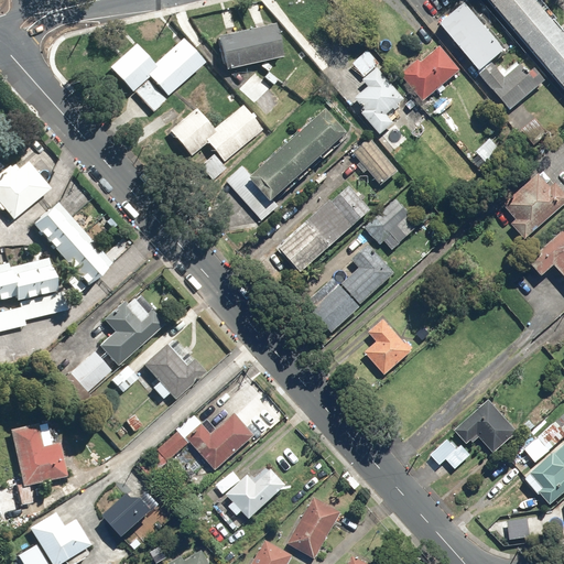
[(467,0),(442,22),(483,69),(508,49),(467,0)]
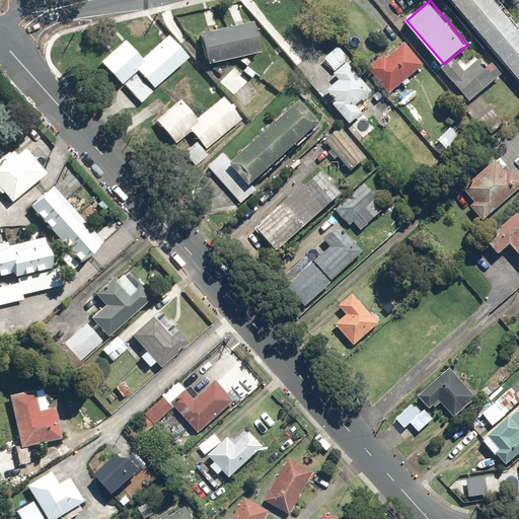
[(518,25),(498,0),(454,0),(518,76),(518,25)]
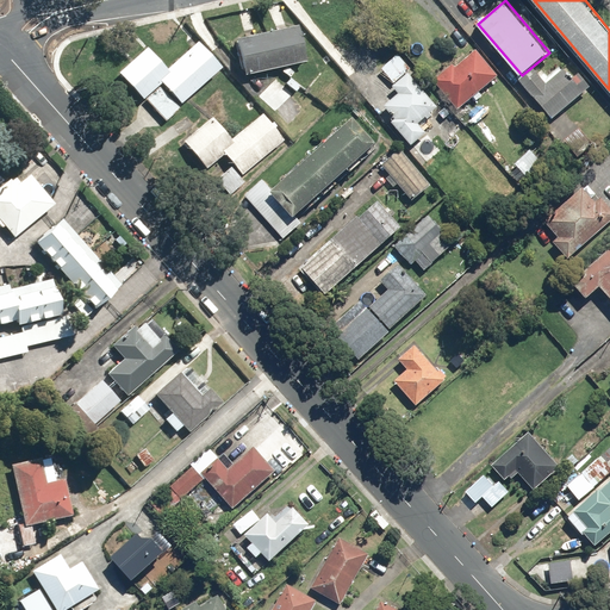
[(237,38),(244,74),(307,61),(299,25),(237,38)]
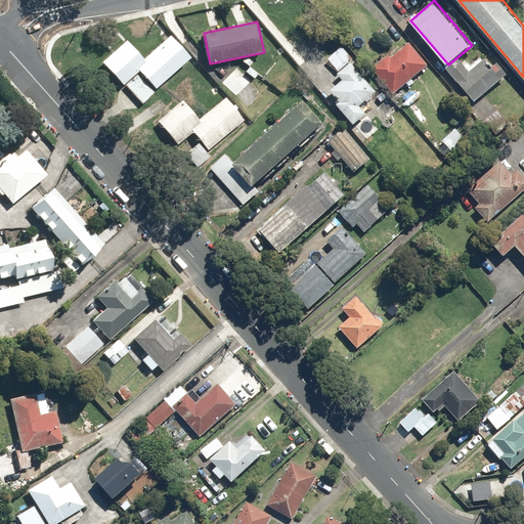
[(158,91),(156,89),(191,57),(170,33),(141,57),(126,40),(102,61),(141,105),(158,91)]
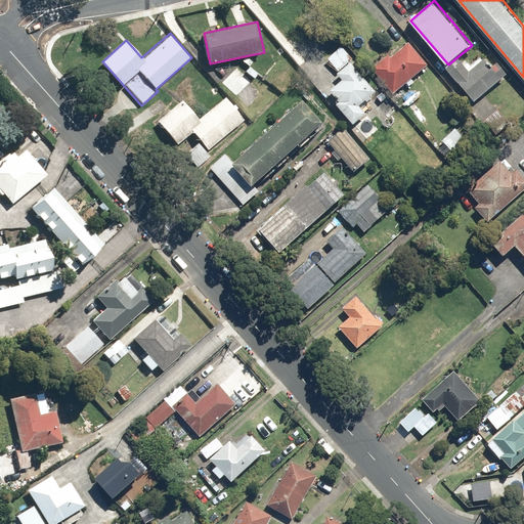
[(410,42),(395,56),(392,52),(374,68),(395,93),(429,63),(410,42)]
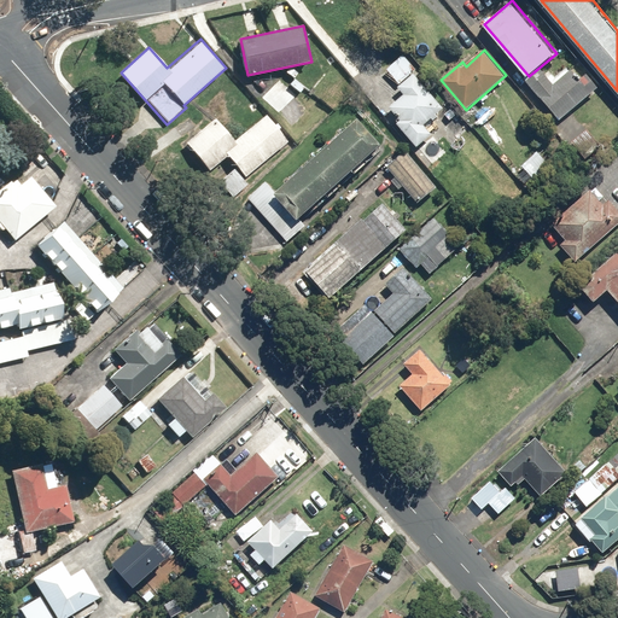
[(401,83),(418,69),(404,54),(388,69),(401,83)]
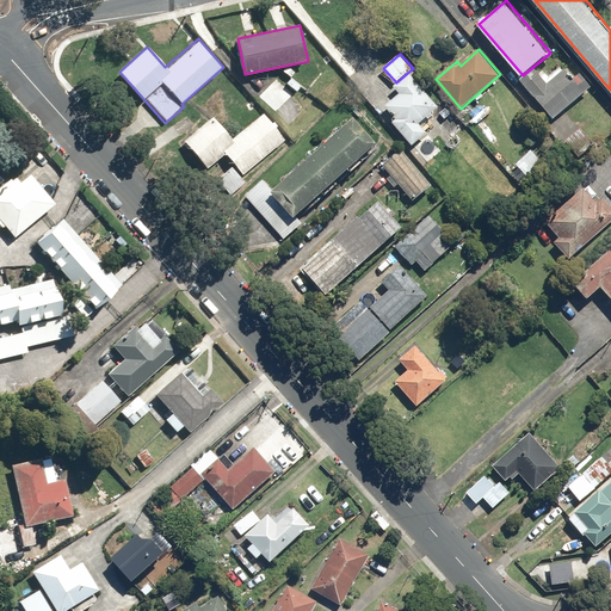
[(538,68),(523,81),(554,118),(594,86),(582,72),(575,78),(563,65),(547,78),(538,68)]
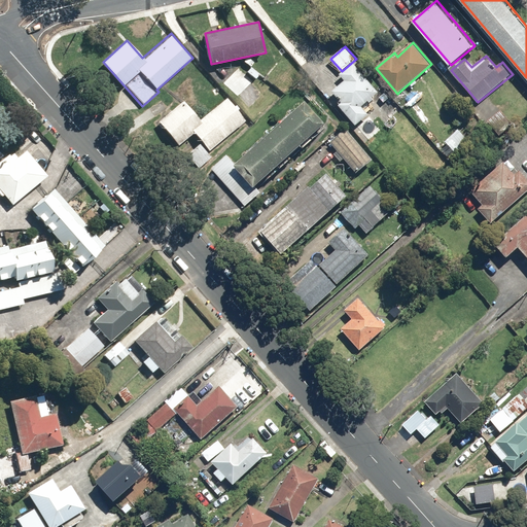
[(355,62),(341,74),(346,79),(334,90),(342,99),(337,104),(355,126),(370,114),(369,113),(374,108),(369,102),(381,92),(355,62)]
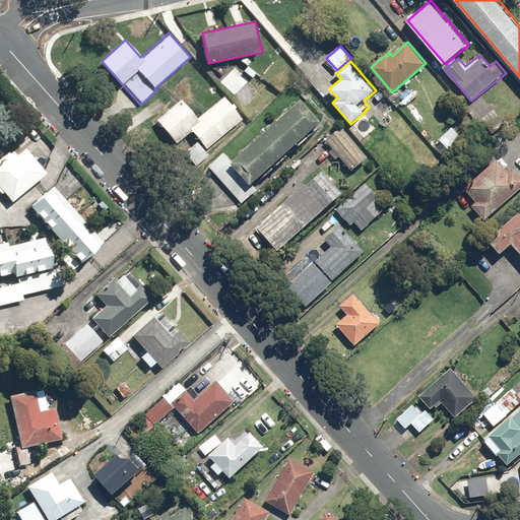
[(180,98),(156,119),(177,143),(191,130),(206,148),(243,117),(223,95),(198,118),(180,98)]
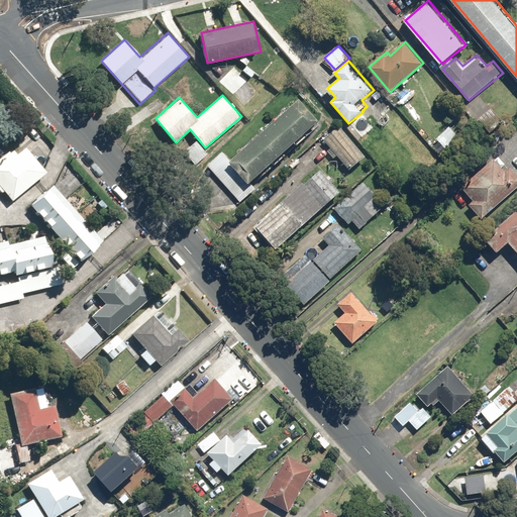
[(304,99),(233,161),(225,150),(209,165),(241,202),(257,188),(252,183),(323,120),(304,99)]
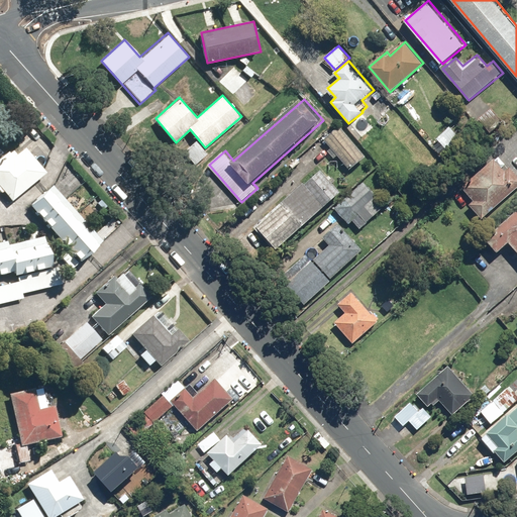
[(364,112),(351,123),(364,136),(376,126),(364,112)]
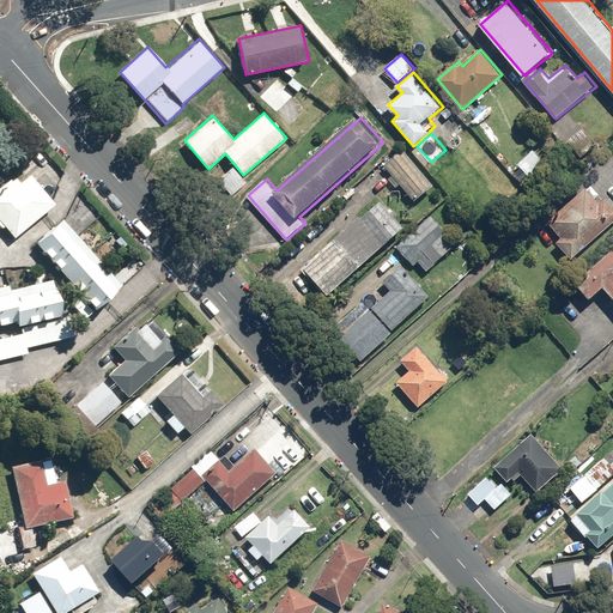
[(436,184),(404,149),(383,165),(416,202),(436,184)]
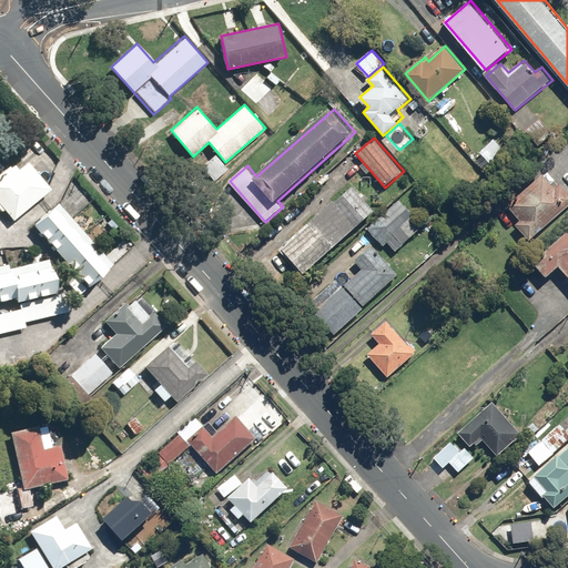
[(229,169),(215,154),(201,166),(214,181),(229,169)]
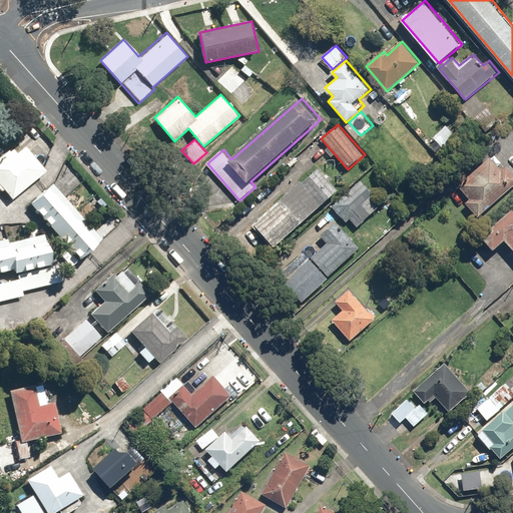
[(16,153),(12,148),(0,157),(0,184),(12,198),(45,171),(25,146),(16,153)]
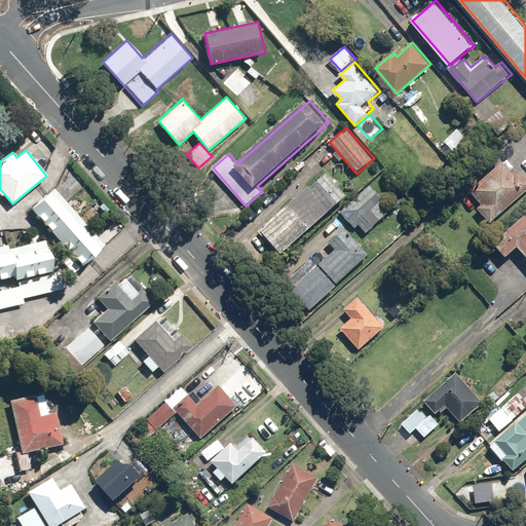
[(478,208),(490,223),(525,190),(525,178),(518,170),(515,173),(499,156),(470,182),(486,200),(478,208)]
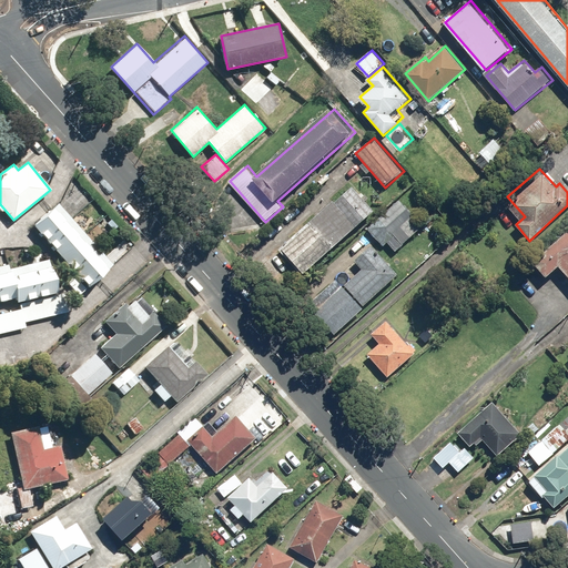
[(355,186),(283,250),(305,274),(376,211),(355,186)]
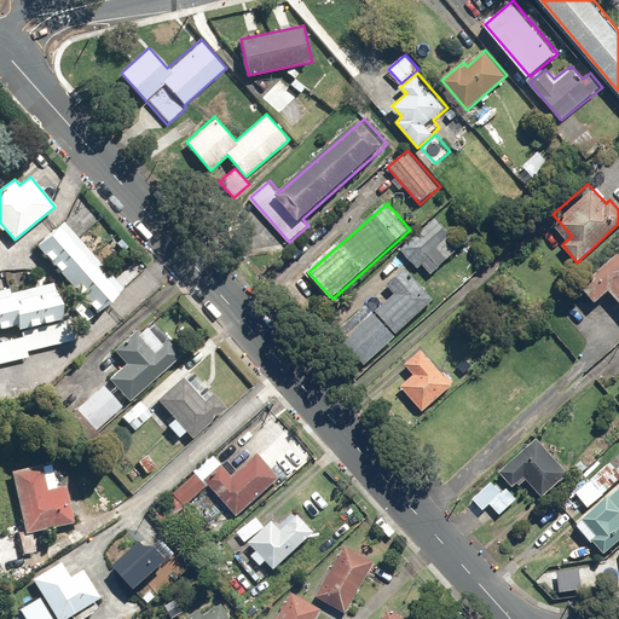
[(438,217),(400,249),(418,268),(423,265),(433,275),(463,247),(438,217)]
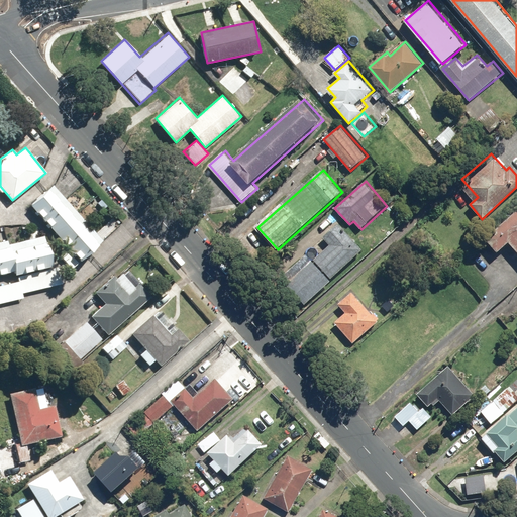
[(55,184),(31,203),(80,262),(103,242),(55,184)]
